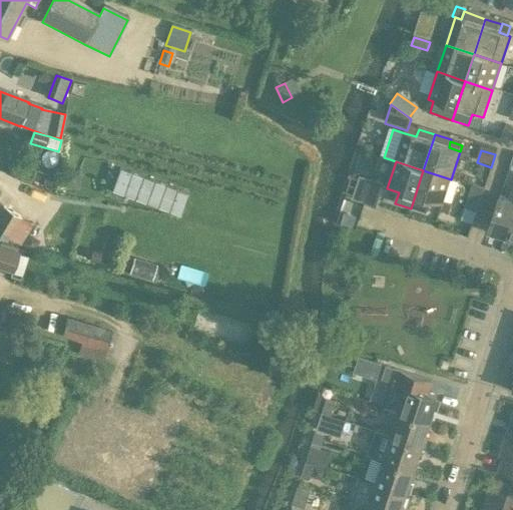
[(188,195),(120,170),(111,193),(180,217),(188,195)]
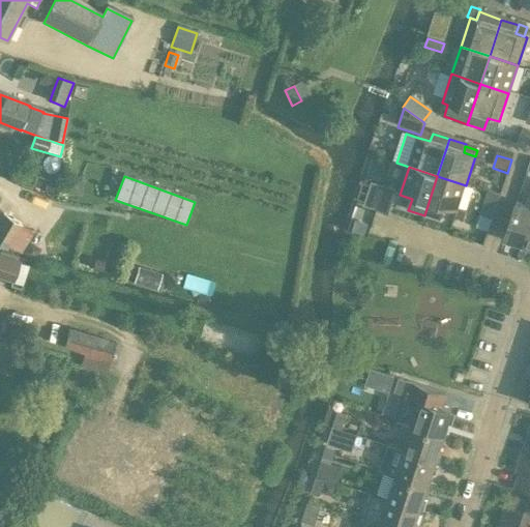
[(437,176),(424,215),(441,221),(445,209),(457,213),(466,185),(437,176)]
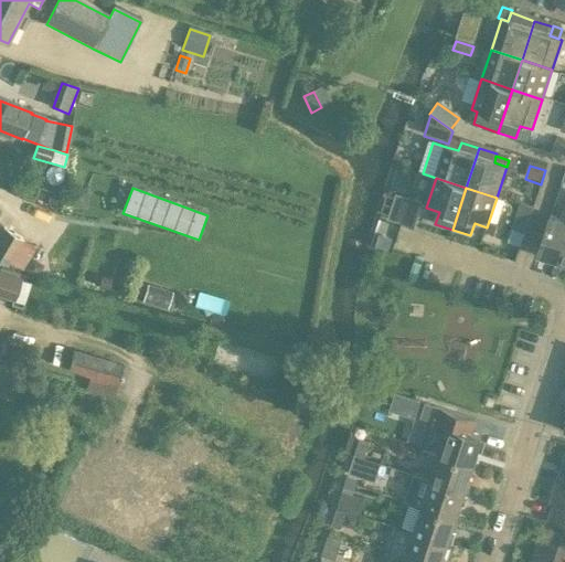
[(414,230),(422,204),(409,201),(401,226),(414,230)]
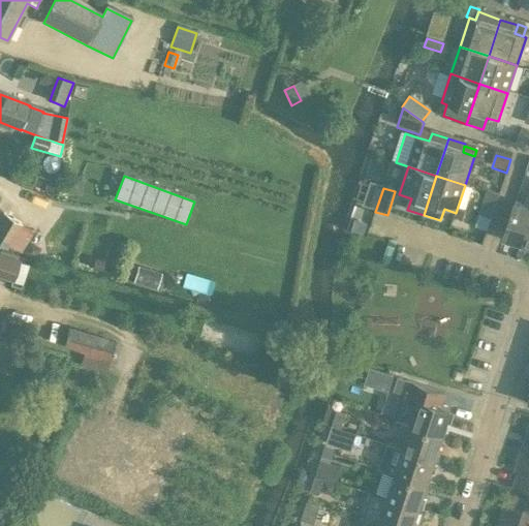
[(492,220),(500,196),(488,192),(480,216),(492,220)]
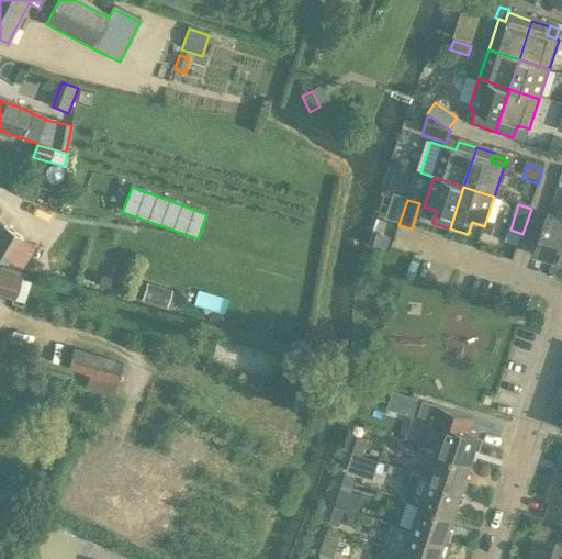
[(536,256),(555,263),(561,241),(561,213),(560,221),(549,217),(536,256)]
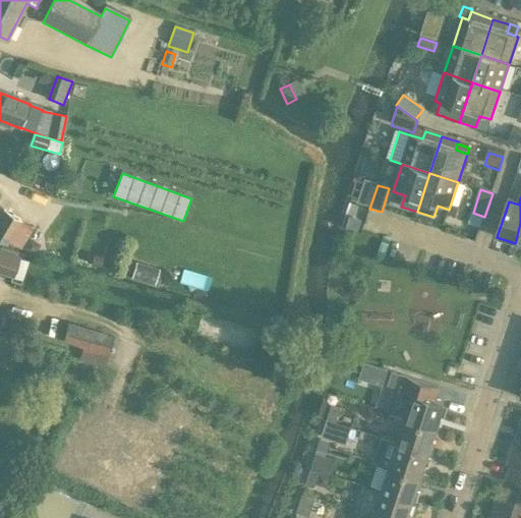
[(0,242),(6,246),(20,222),(3,211),(0,216),(0,242)]
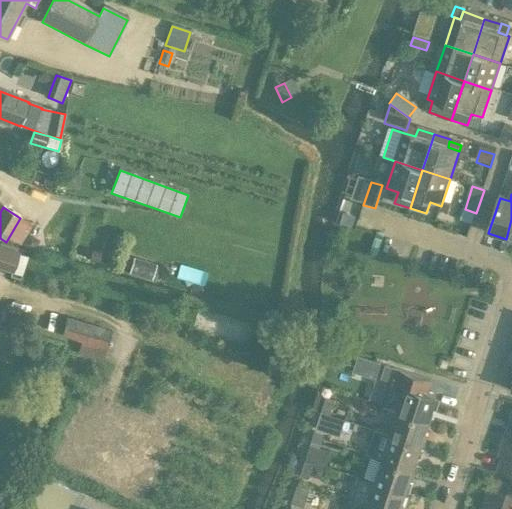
[(358,217),(345,213),(341,226),(354,230),(358,217)]
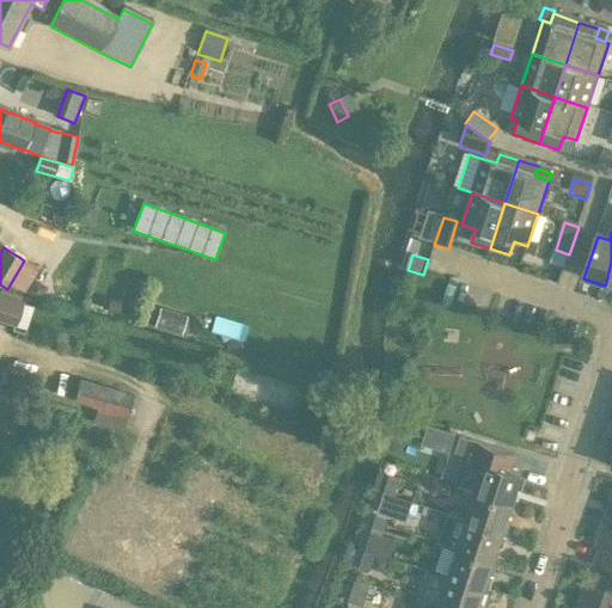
[(32,283),(25,295),(38,302),(44,292),(32,283)]
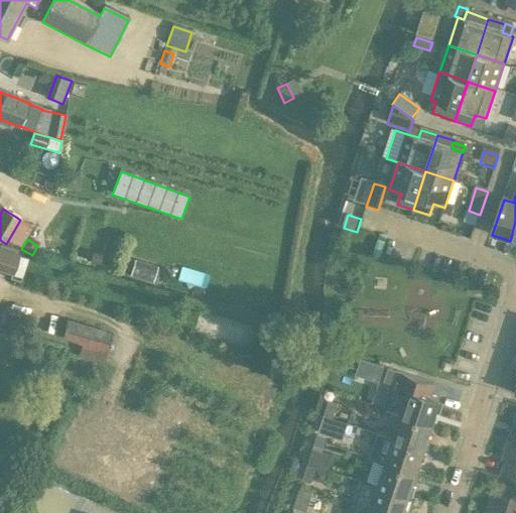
[(0,268),(12,273),(17,255),(0,249),(0,268)]
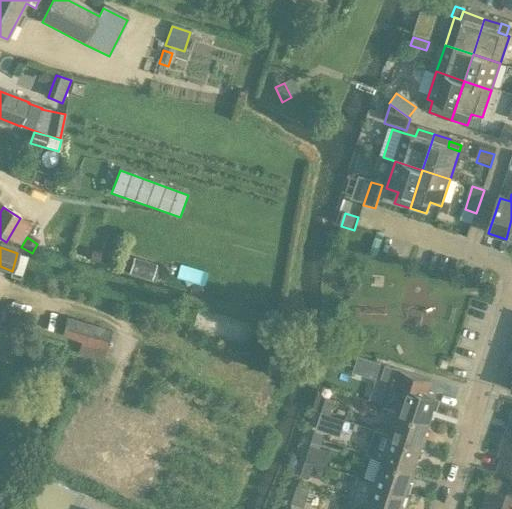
[(130,275),(151,281),(155,265),(134,259),(130,275)]
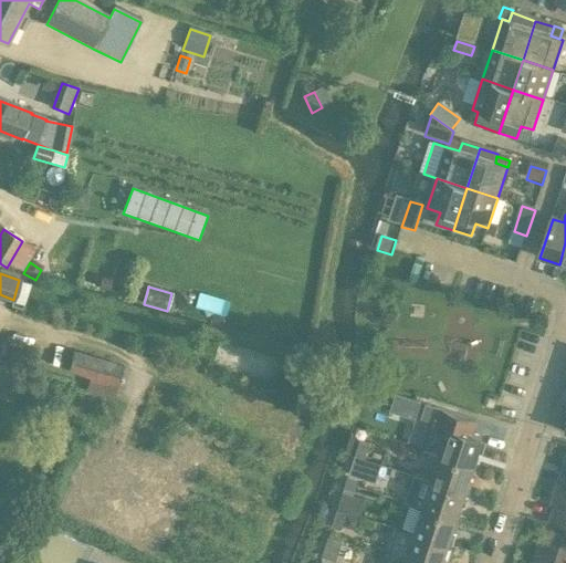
[(114,398),(124,368),(74,352),(69,372),(76,374),(73,385),(114,398)]
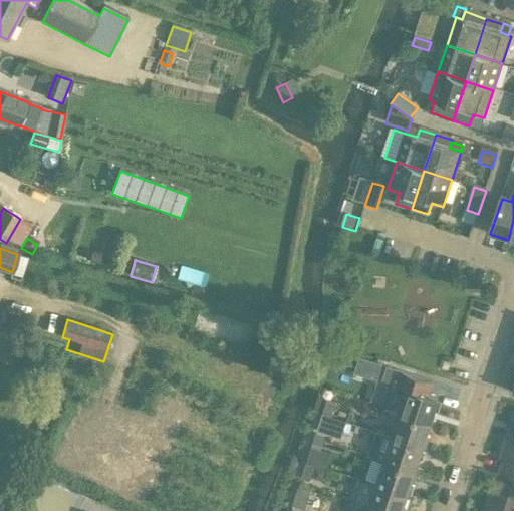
[(423,396),(407,390),(406,391),(399,414),(431,425),(438,400),(423,396)]
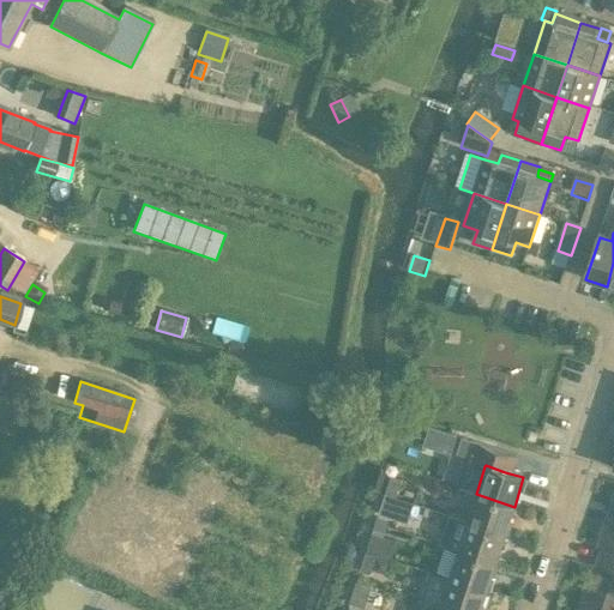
[(381,472),(374,493),(380,495),(387,475),(381,472)]
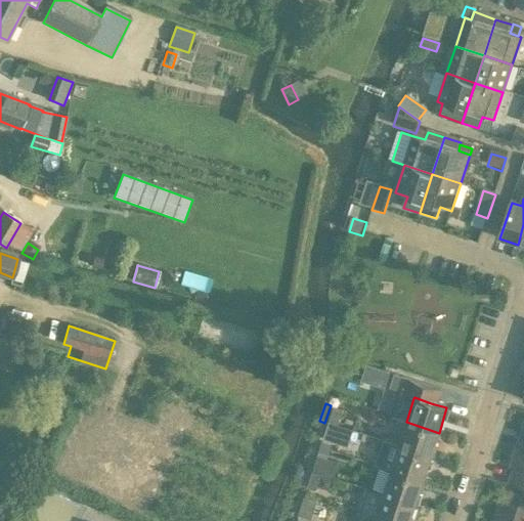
[(332,416),(329,425),(338,428),(343,411),(335,408),(332,416)]
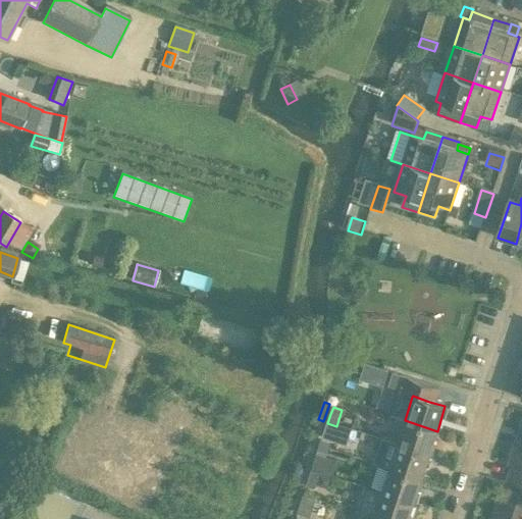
[(396,418),(393,428),(401,431),(397,446),(429,457),(437,431),(405,420),(396,418)]
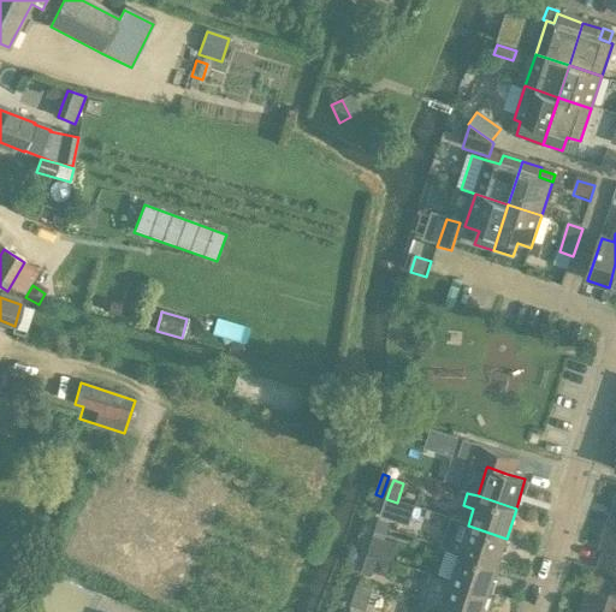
[(386,499),(380,517),(391,521),(397,503),(386,499)]
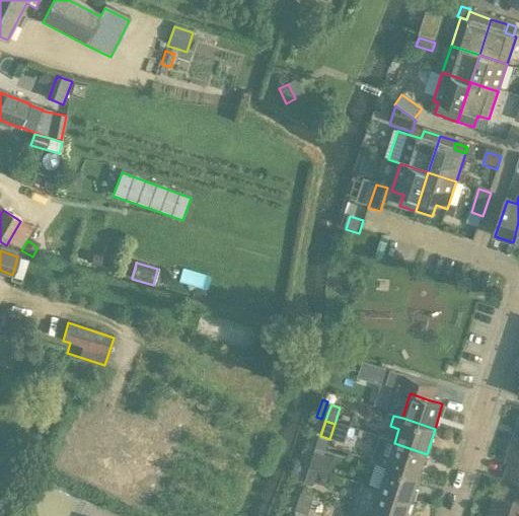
[(386,467),(419,478),(427,454),(394,443),(386,467)]
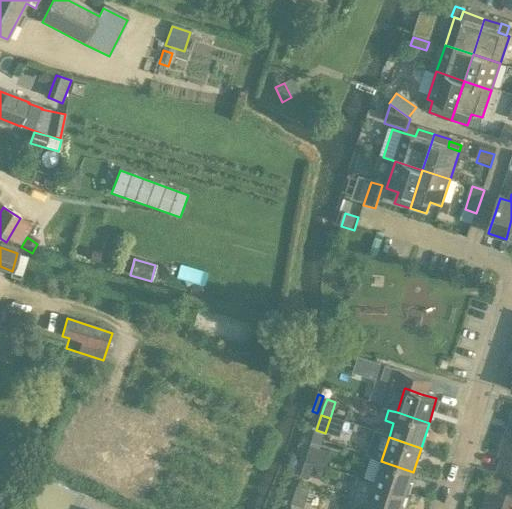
[(311,447),(306,463),(314,466),(319,450),(311,447)]
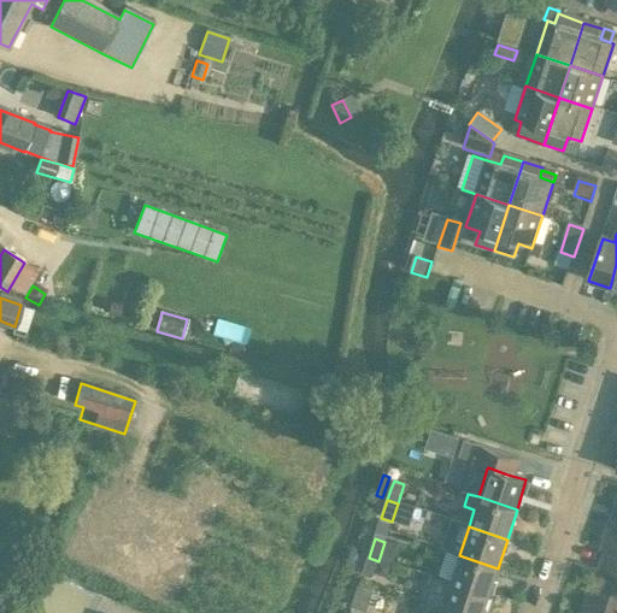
[(498,569),(459,555),(450,584),(488,597),(498,569)]
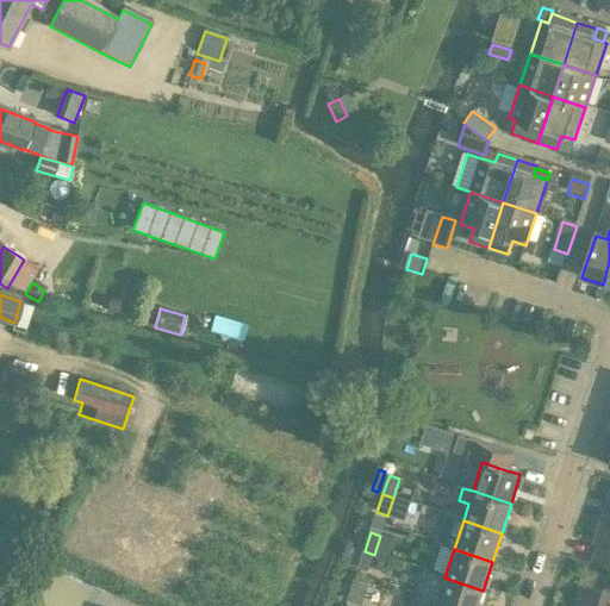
[(365,551),(359,569),(368,573),(371,568),(384,573),(388,558),(374,555),(365,551)]
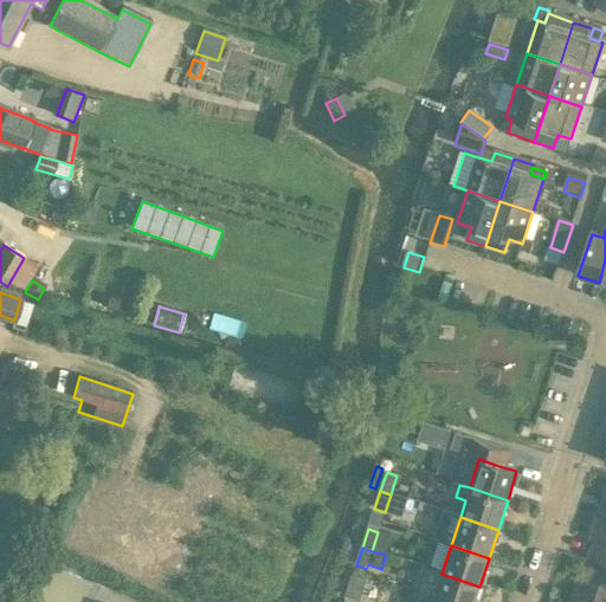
[(474,601),(479,587),(442,574),(433,601),(474,601)]
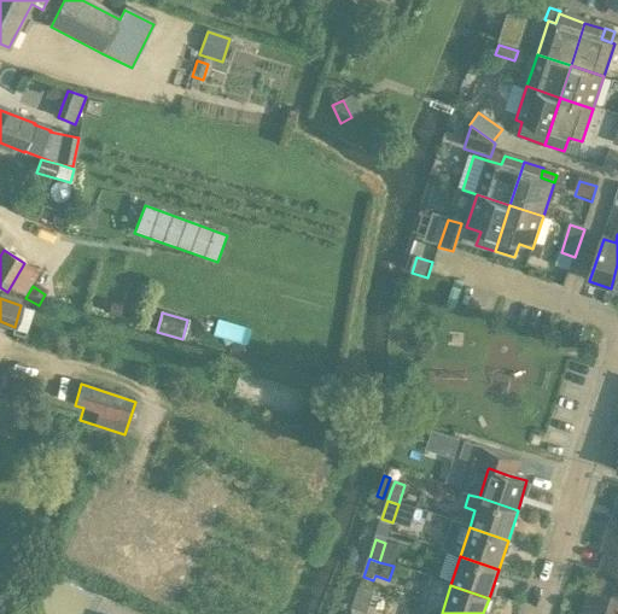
[(360,588),(353,609),(365,613),(368,613),(374,592),(360,588)]
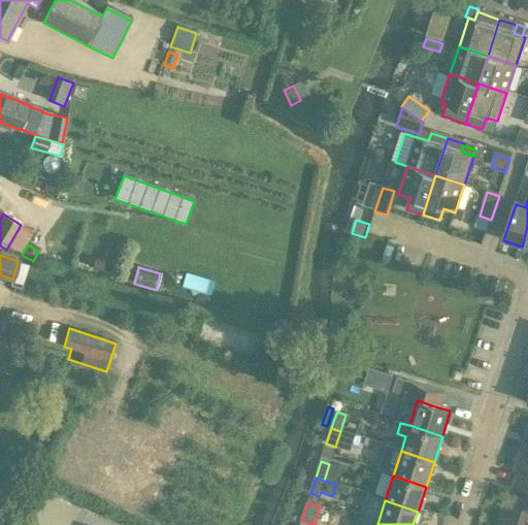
[(501,507),(496,524),(527,524),(527,513),(522,511),(521,514),(501,507)]
